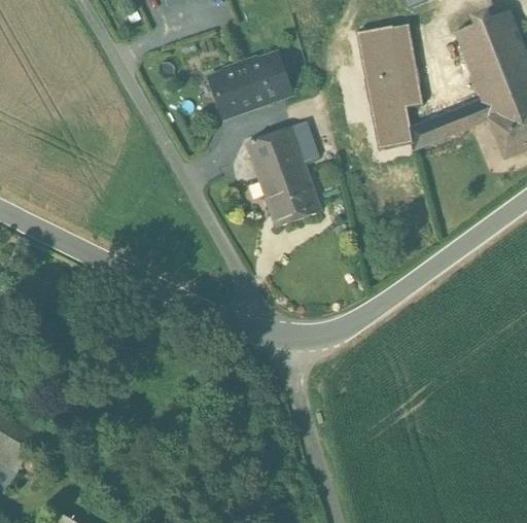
[(218,0),(210,3),(217,24),(236,16),(230,0),(218,0)]
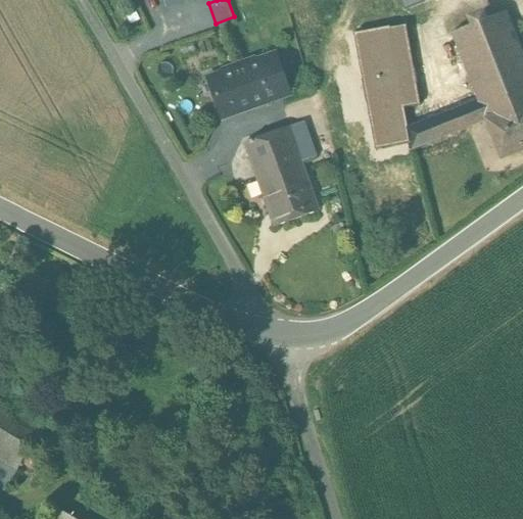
[(522,101),(522,52),(506,9),(453,31),(480,96),(409,125),(406,125),(409,139),(411,147),(473,122),(473,123),(487,116),(486,115),(522,101)]
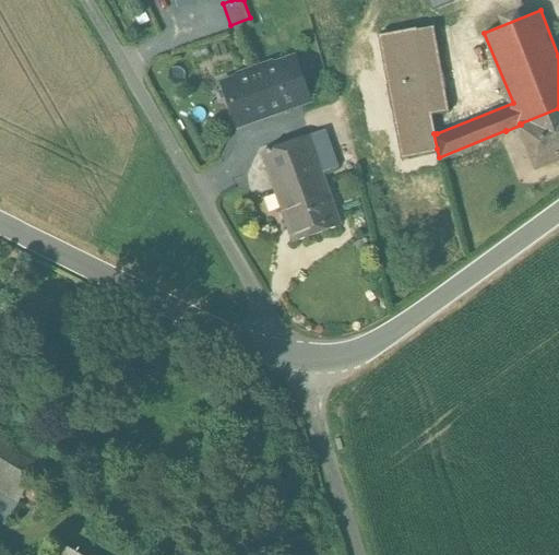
[(433,25),(416,27),(416,26),(380,33),(403,155),(437,149),(433,133),(437,133),(430,104),(448,101),(433,25)]
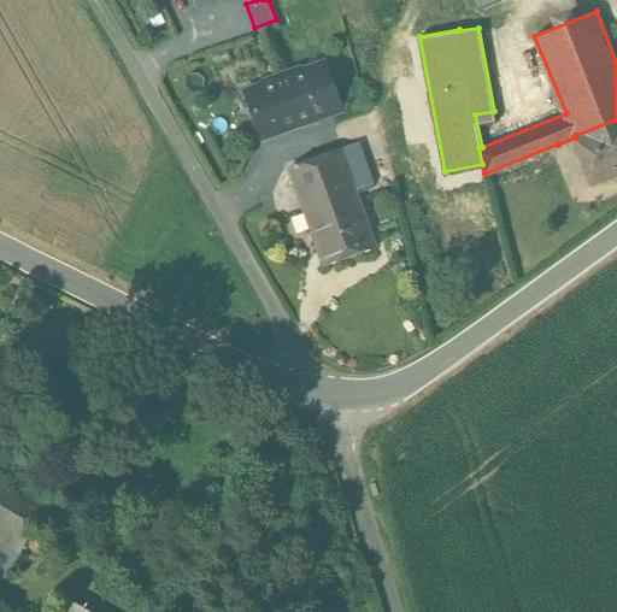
[(338,105),(322,62),(248,89),(264,133),(338,105)]
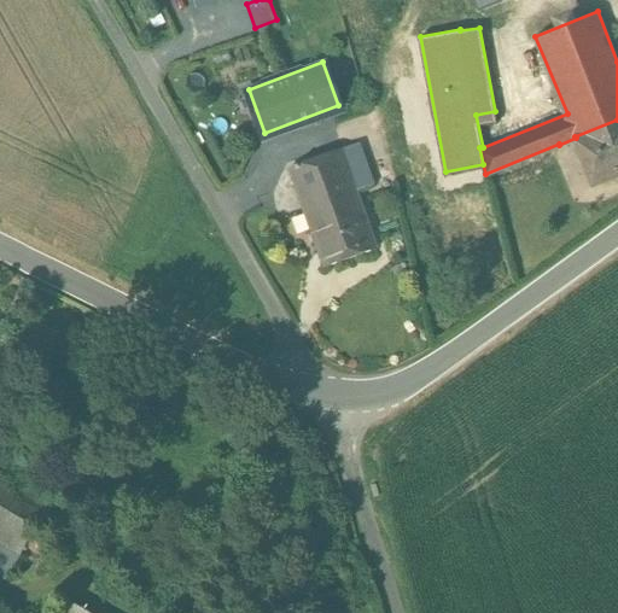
[(617,120),(575,136),(576,138),(594,184),(617,173),(617,120)]
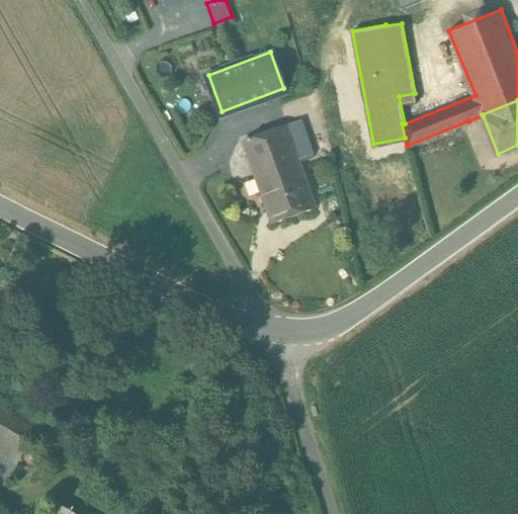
[(300,117),(287,122),(299,157),(314,153),(300,117)]
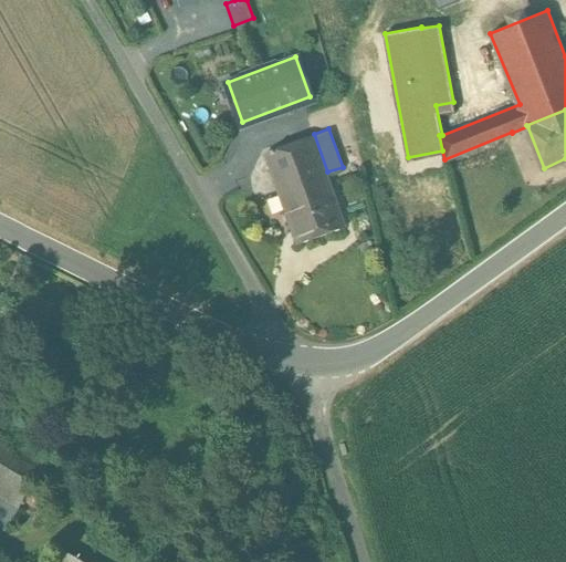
[(314,134),(266,151),(283,200),(300,195),(301,198),(320,191),(315,179),(328,175),(327,172),(314,134)]
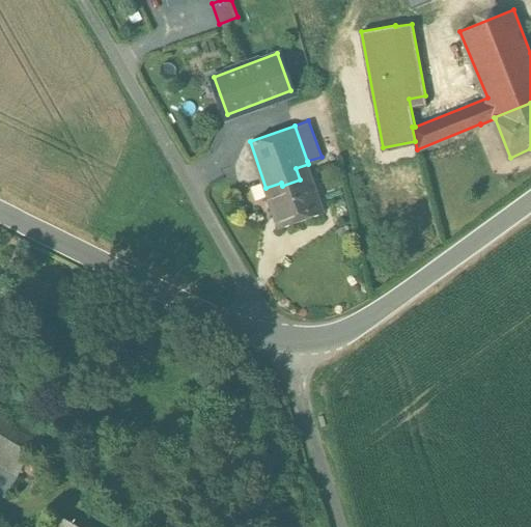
[(300,179),(282,186),(281,183),(266,188),(279,226),(325,211),(308,164),(296,168),(300,179)]
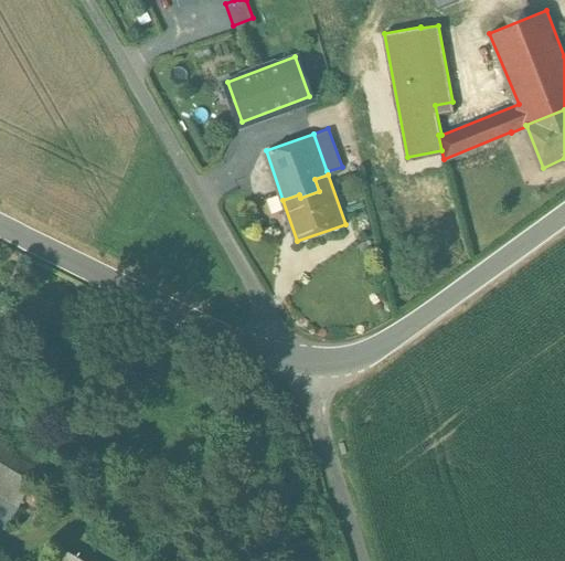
[(48,456),(0,427),(0,493),(19,504),(48,456)]
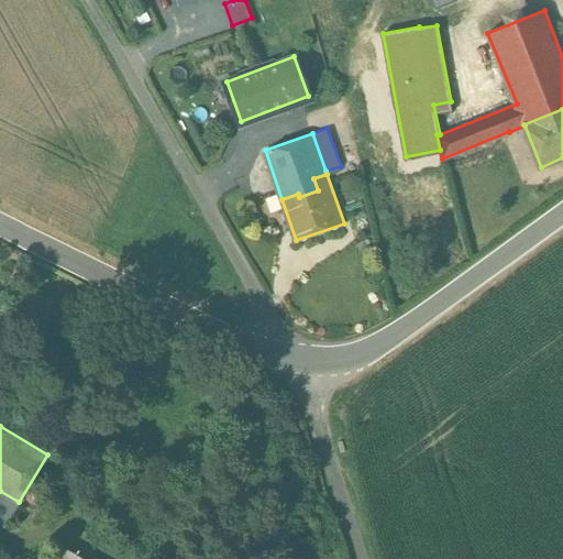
[(19,502),(0,491),(0,518),(7,523),(19,502)]
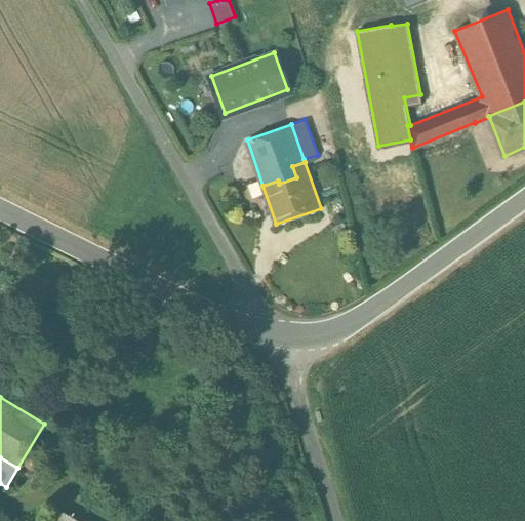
[(74,520),(54,509),(47,520),(74,520)]
